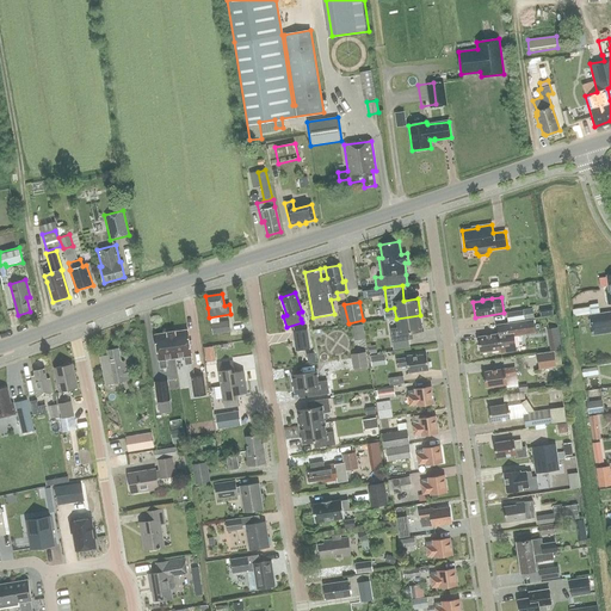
[(590,307),(573,309),(573,316),(588,315),(591,314),(590,307)]
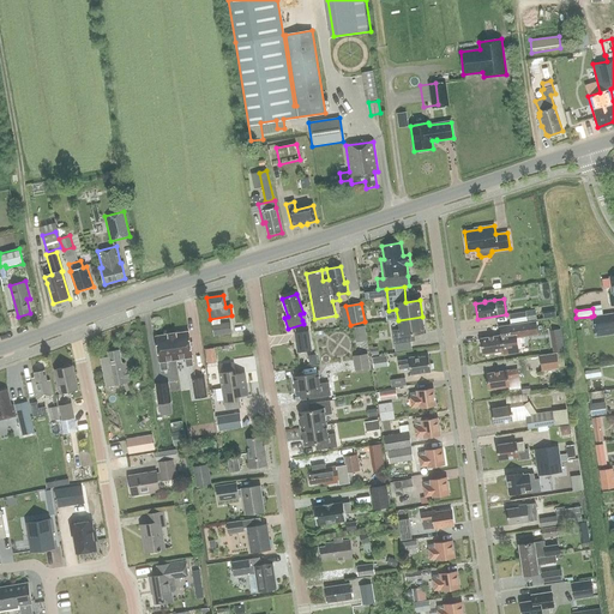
[(511,324),(537,320),(535,311),(509,314),(511,324)]
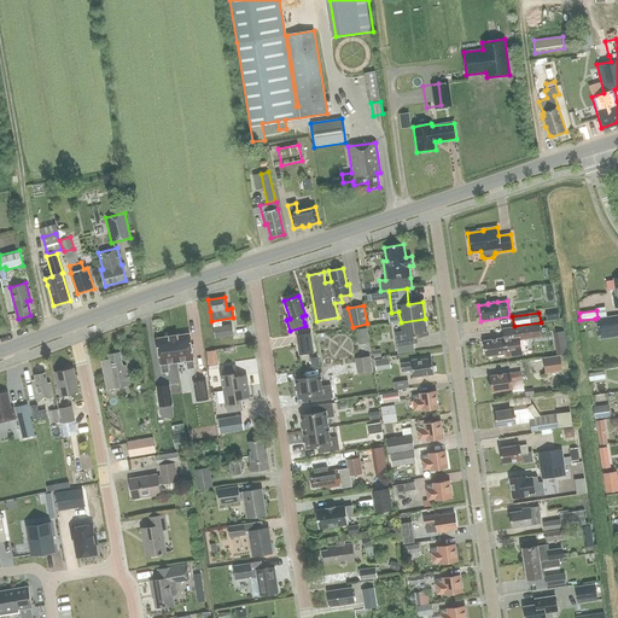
[(617,314),(598,318),(595,319),(598,334),(617,331),(617,314)]
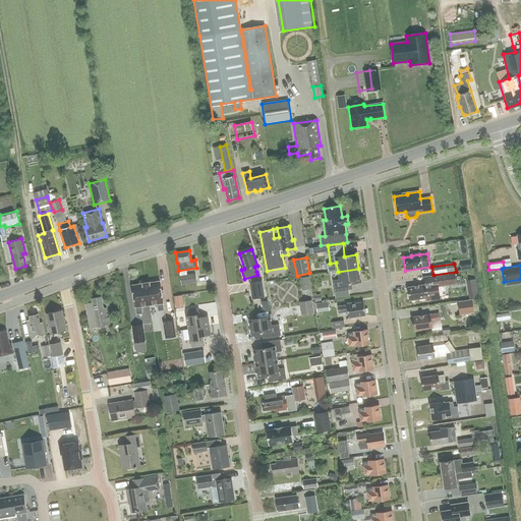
[(360,282),(358,269),(338,272),(339,280),(333,281),(334,292),(349,290),(348,284),(360,282)]
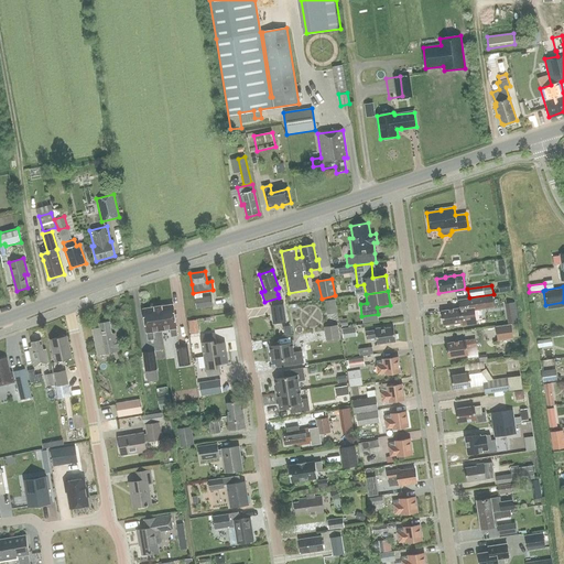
[(458,300),(461,308),(442,312),(444,326),(462,323),(462,326),(477,324),(475,310),(494,307),(492,295),(458,300)]
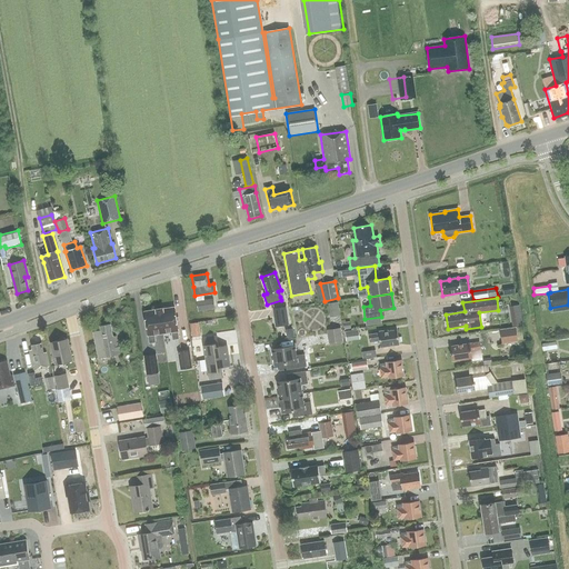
[(215,309),(212,299),(197,301),(198,311),(215,309)]
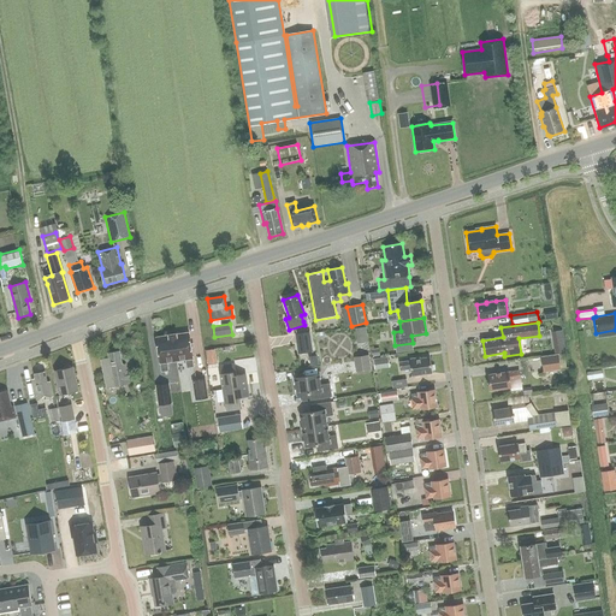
[(172,335),(176,361),(185,360),(187,368),(194,367),(189,332),(177,335),(177,333),(172,335)]
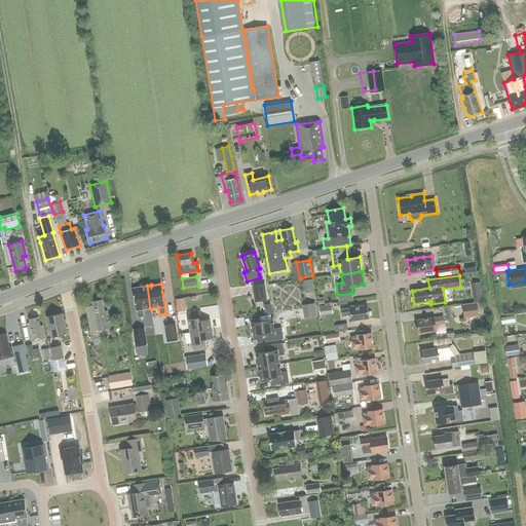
[(255,302),(266,300),(264,284),(252,286),(255,302)]
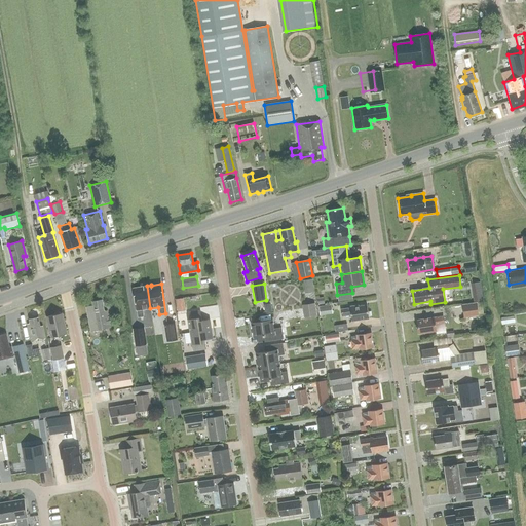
[(150,308),(147,286),(144,286),(144,287),(134,289),(138,317),(144,316),(143,309),(150,308)]
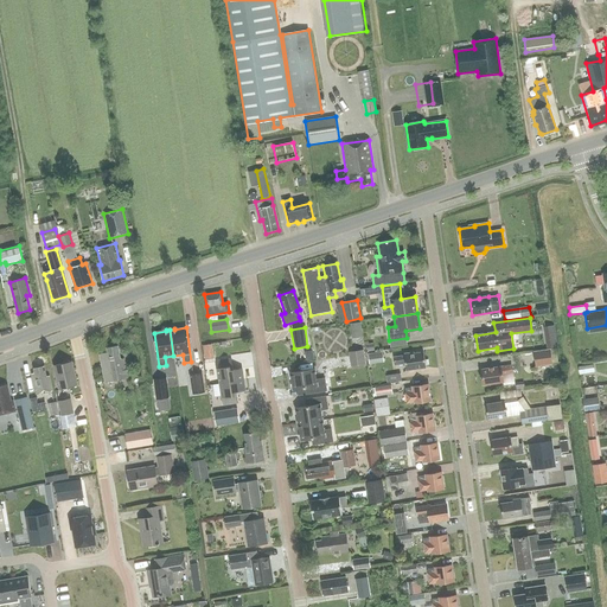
[(556,336),(545,338),(547,349),(557,346),(556,336)]
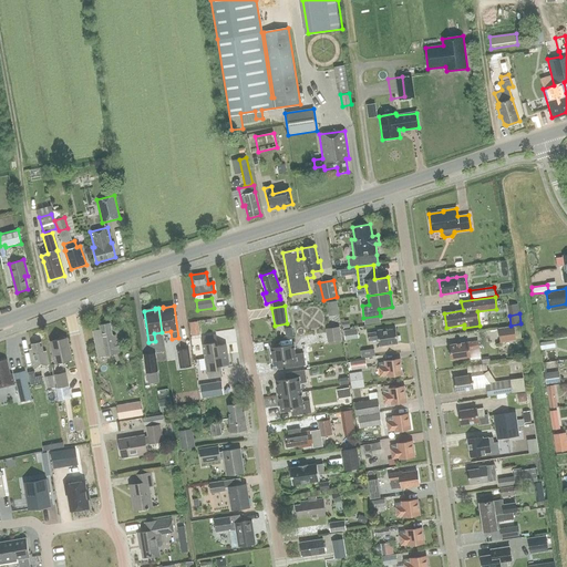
[(192,321),(194,334),(203,332),(200,319),(192,321)]
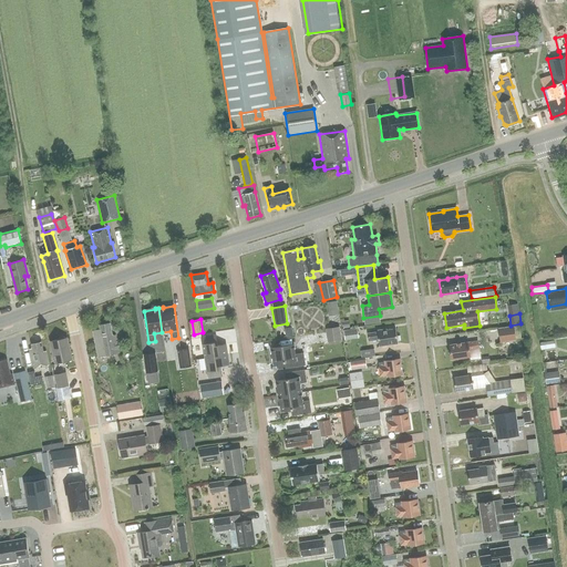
[(98,358),(119,353),(115,336),(113,336),(112,334),(110,323),(100,325),(100,329),(93,331),(98,358)]
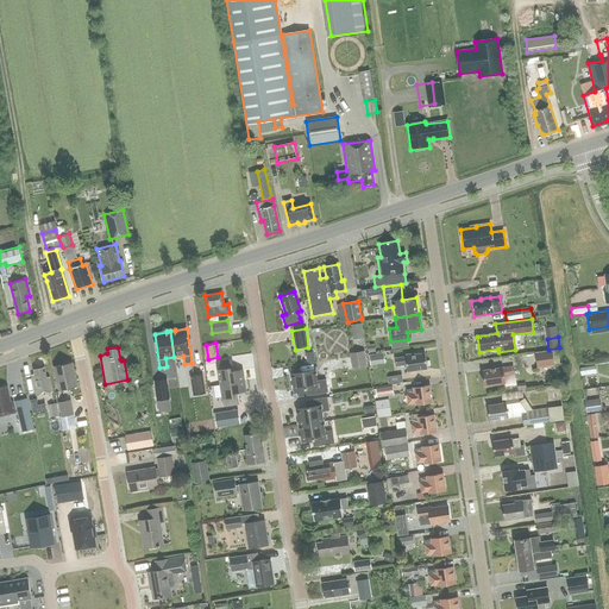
[(552,350),(535,352),(538,368),(554,365),(552,350)]
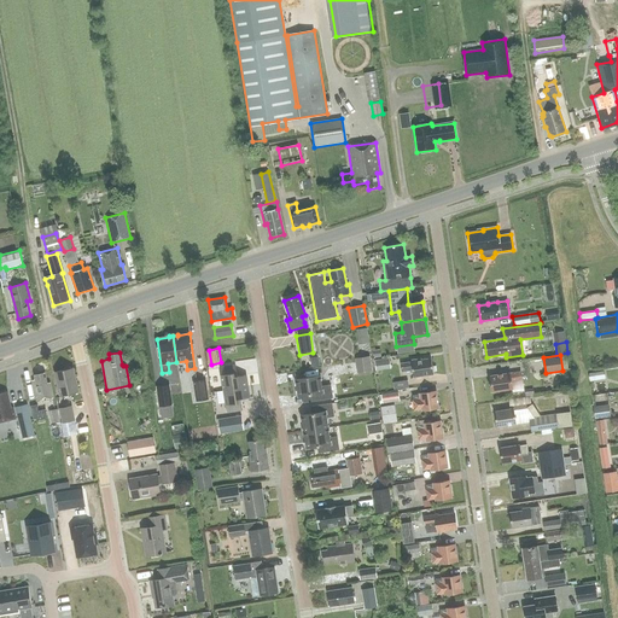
[(355,359),(357,373),(372,371),(369,356),(355,359)]
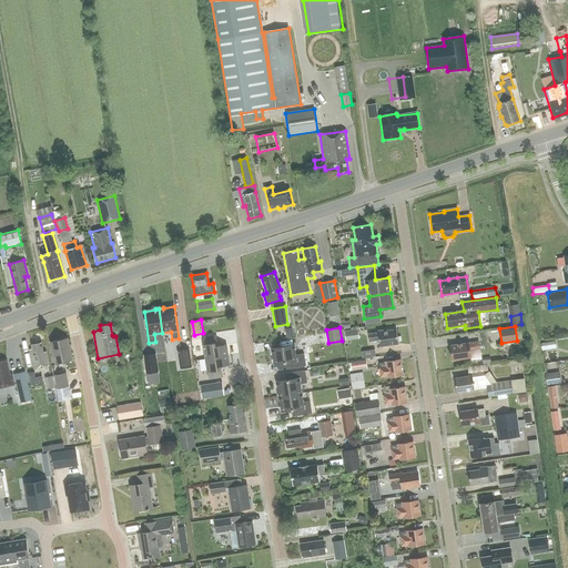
[(292,328),(284,330),(286,338),(294,336),(292,328)]
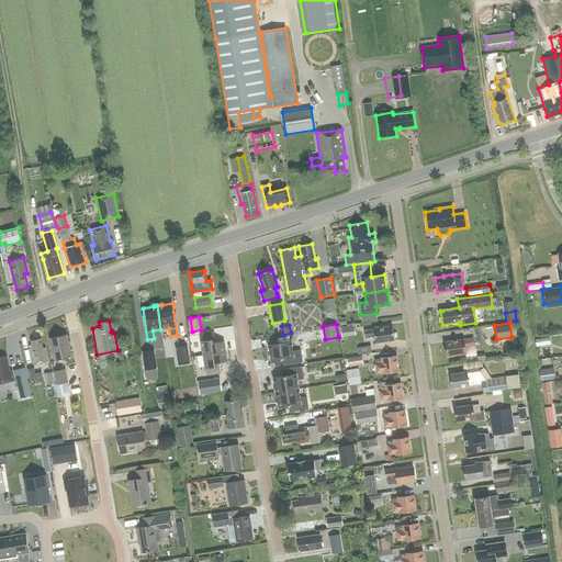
[(353,326),(340,328),(341,337),(355,335),(353,326)]
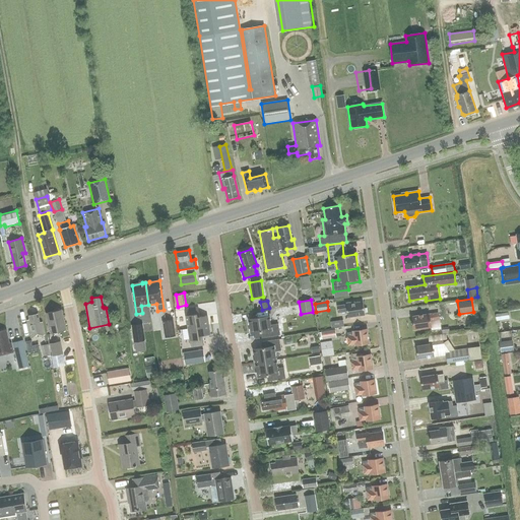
[(363,302),(354,303),(354,302),(345,304),(345,305),(337,306),(338,313),(346,312),(347,318),(365,315),(363,302)]
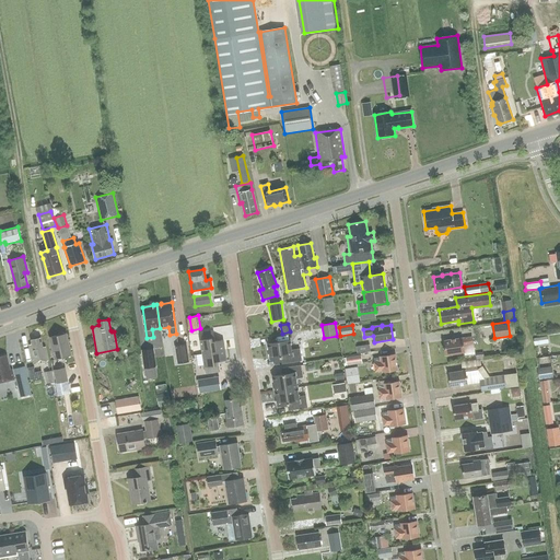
[(199,334),(202,353),(224,350),(223,340),(214,341),(213,331),(199,334)]
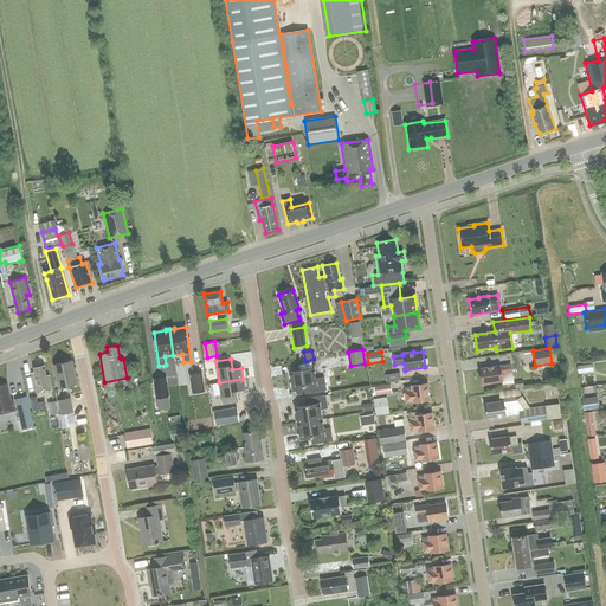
[(72,361),(70,361),(69,360),(64,361),(63,363),(53,365),(59,389),(77,385),(72,361)]
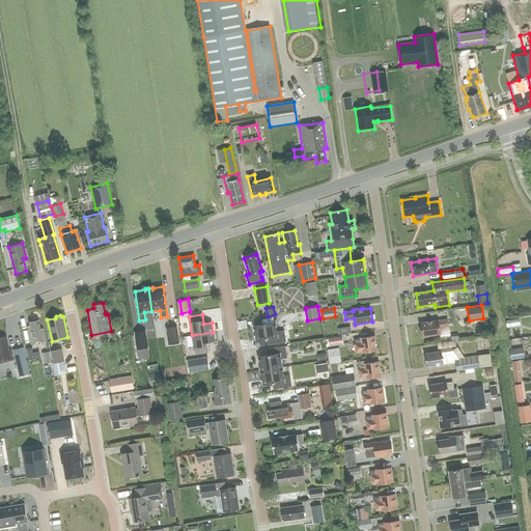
[(448,327),(447,319),(420,324),(422,337),(440,334),(439,328),(448,327)]
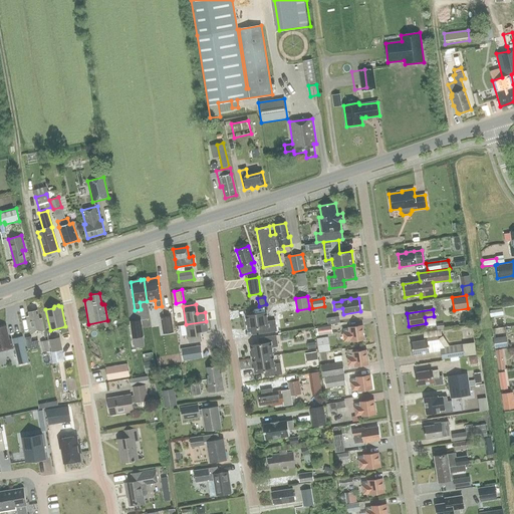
[(30,333),(40,331),(44,331),(41,318),(39,318),(37,310),(28,312),(29,316),(27,316),(30,333)]
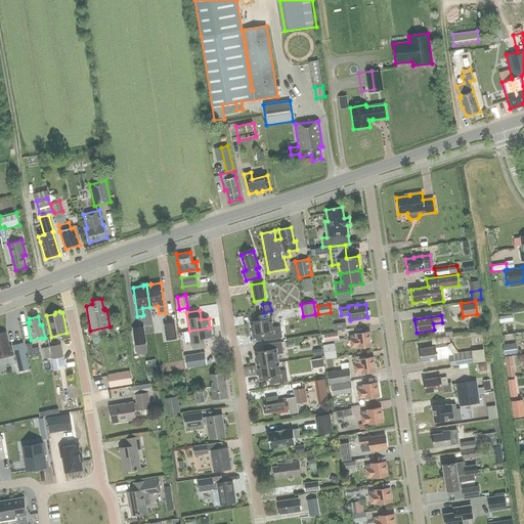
[(265,341),(281,338),(280,326),(273,328),(271,318),(251,322),(253,336),(265,335),(265,341)]
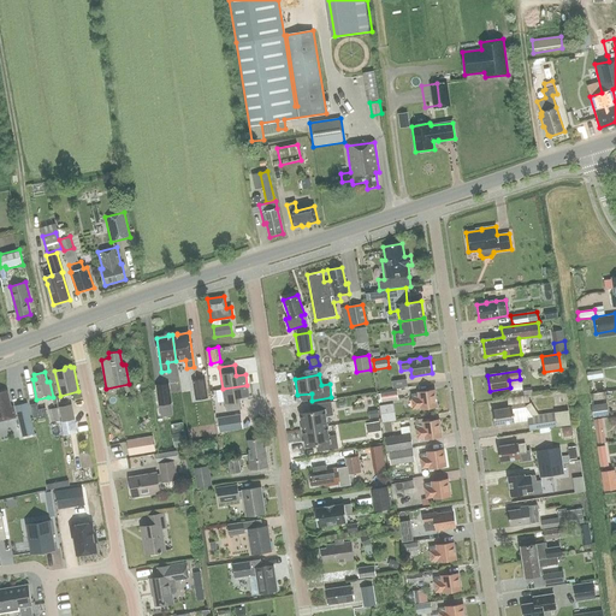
[(193,380),(195,400),(207,398),(205,378),(193,380)]
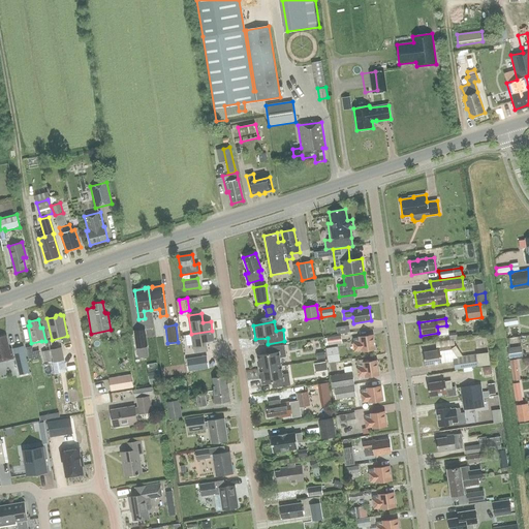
[(147,347),(145,330),(134,331),(136,348),(147,347)]
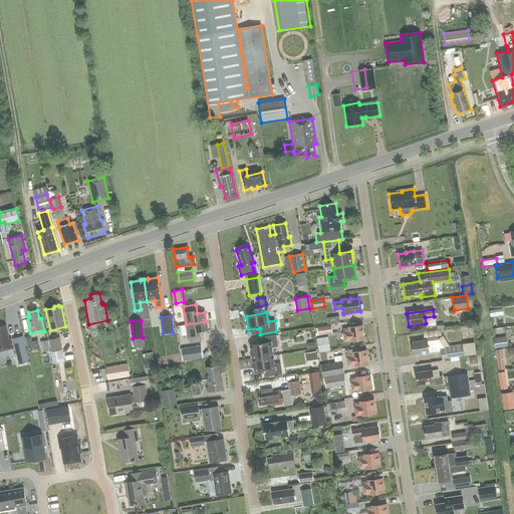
[(208,331),(206,321),(186,324),(189,343),(202,341),(200,332),(208,331)]
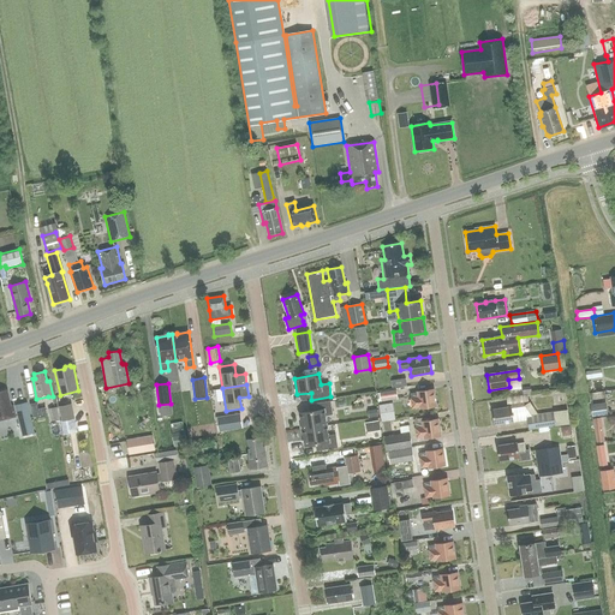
[(419,408),(436,406),(434,389),(417,392),(417,393),(410,394),(412,408),(419,407),(419,408)]
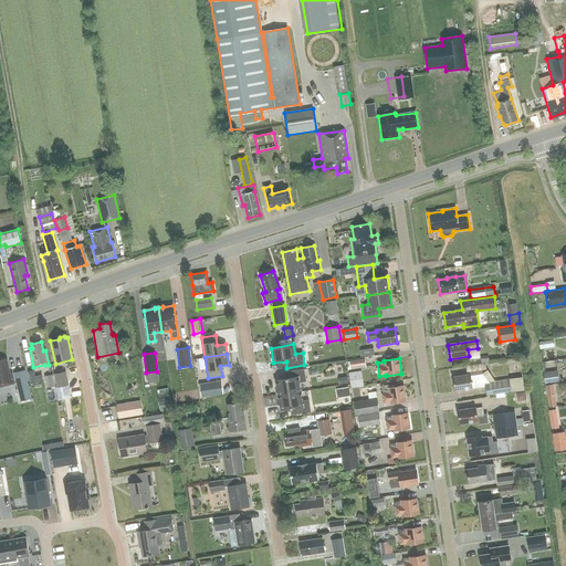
[(0,386),(14,384),(11,374),(10,375),(6,359),(0,360),(0,386)]
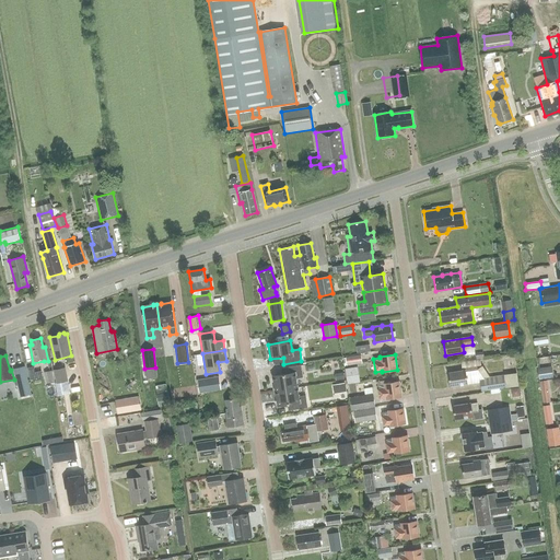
[(360,356),(346,358),(347,365),(362,363),(360,356)]
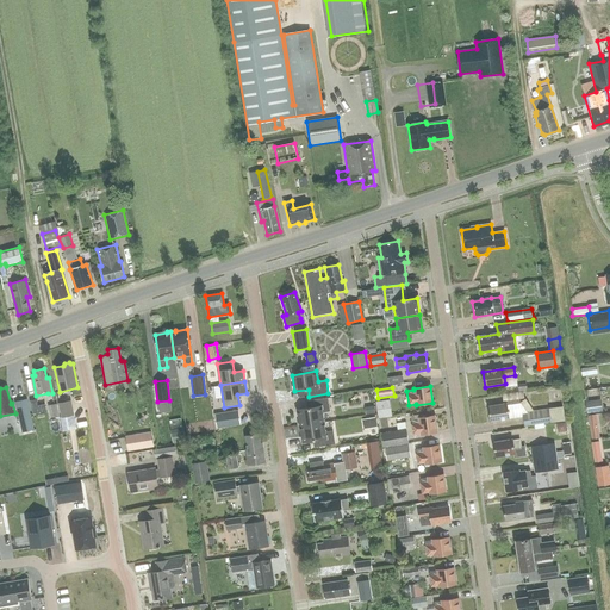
[(504,402),(506,402),(506,404),(489,406),(491,422),(509,419),(515,418),(515,417),(523,416),(529,415),(527,412),(520,403),(518,392),(505,393),(503,394),(504,402)]
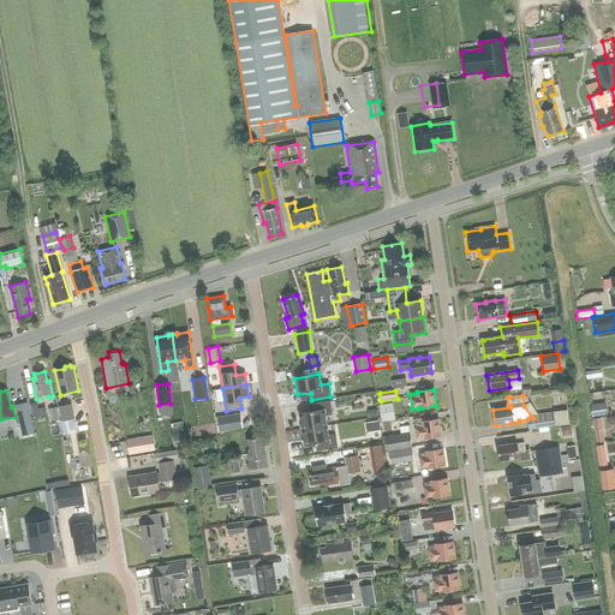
[(302,430),(327,425),(326,416),(333,415),(330,401),(312,404),(314,411),(299,413),(302,430)]
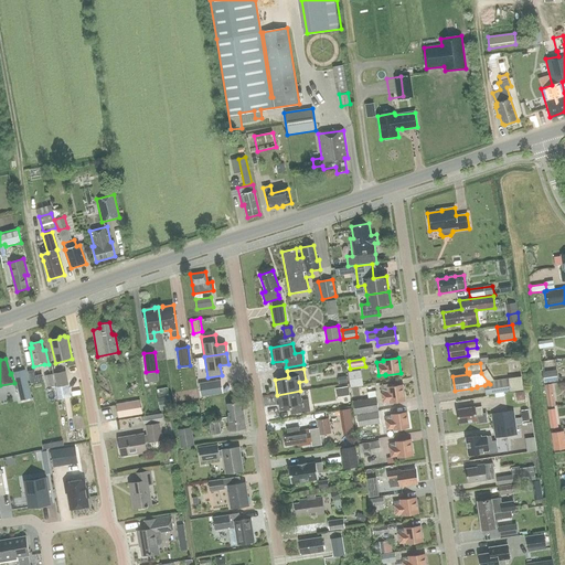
[(31,398),(24,370),(13,372),(20,401),(31,398)]
